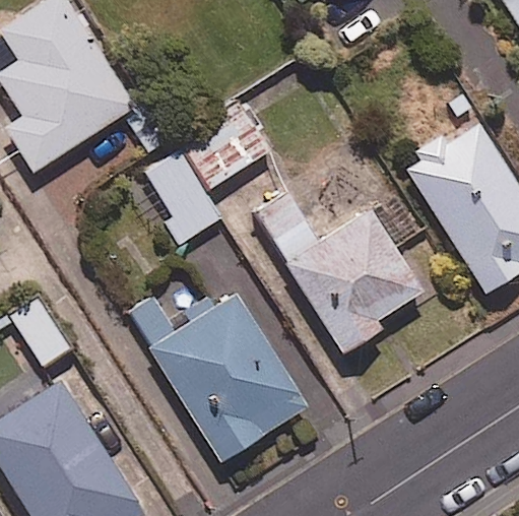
[(134,108),(65,0),(48,0),(0,30),(0,33),(19,63),(0,74),(0,83),(20,116),(3,126),(33,172),(134,108)]
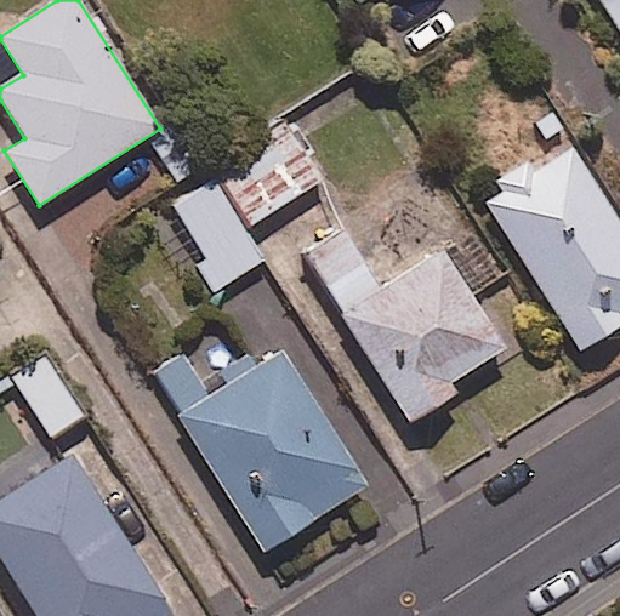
[(619,0),(598,0),(619,34),(619,0)]
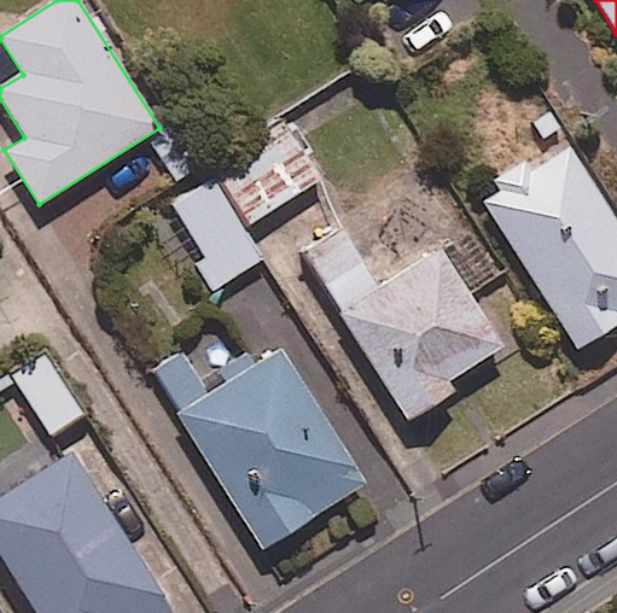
[(319,180),(284,128),(161,211),(215,291),(262,260),(244,232),(319,180)]
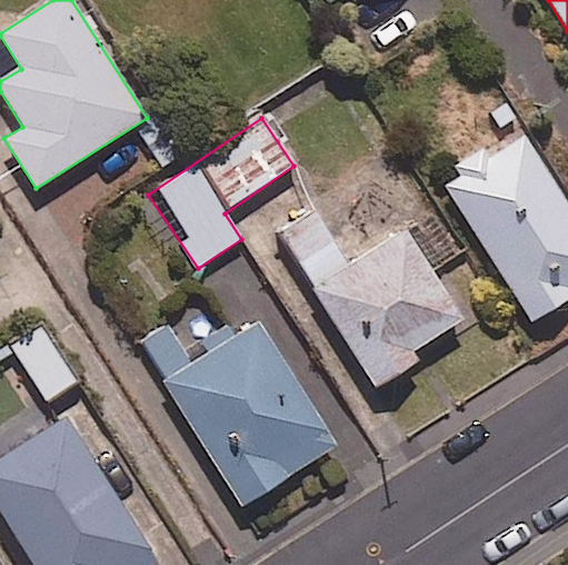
[(567,205),(524,135),(445,184),(531,321),(567,298),(567,205)]
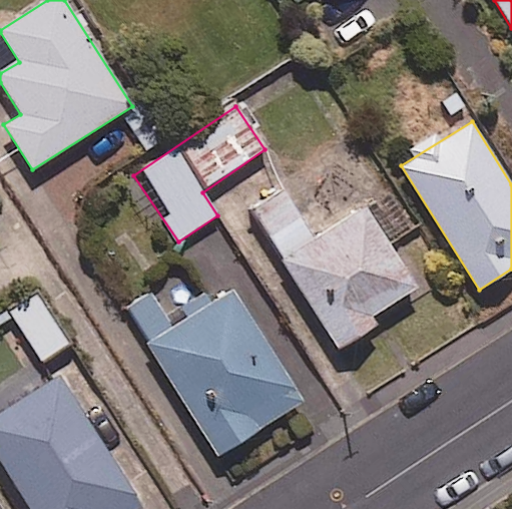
[(315,240),(283,190),(249,210),(337,349),(374,325),(370,318),(417,289),(366,208),(315,240)]
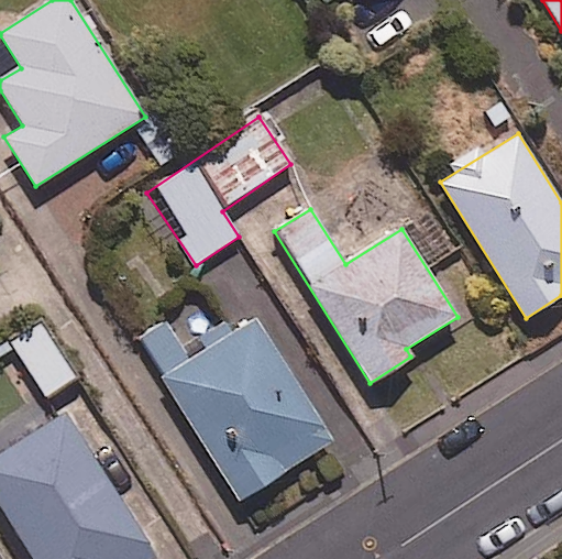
[(189,360),(166,322),(139,340),(238,501),(332,442),(256,318),(189,360)]
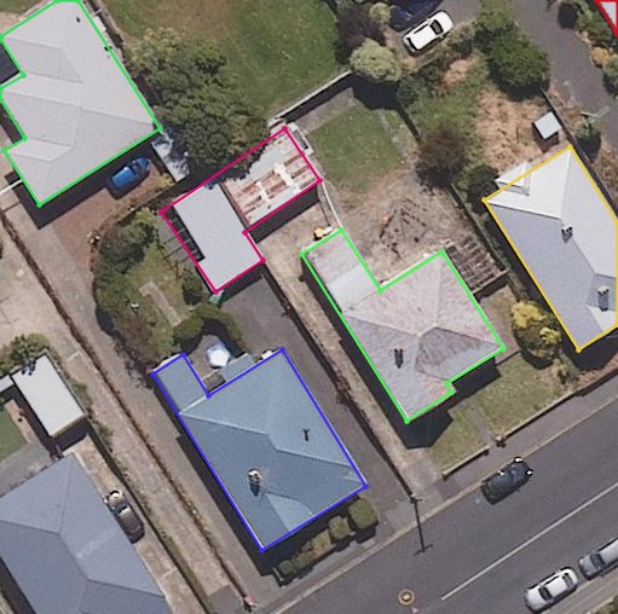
[(85,415),(47,359),(13,381),(51,438),(85,415)]
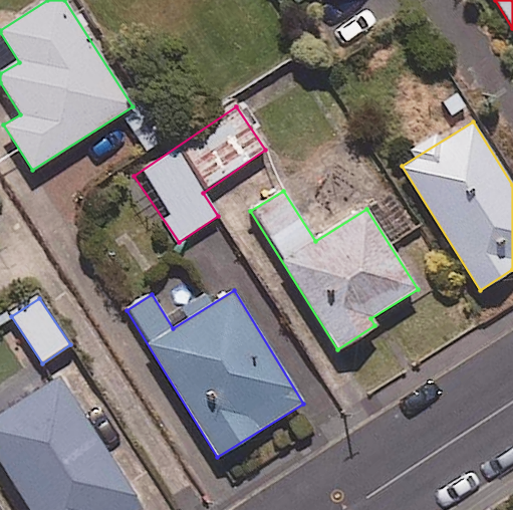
[(136,509),(140,507),(60,378),(0,415),(0,463),(29,509),(136,509)]
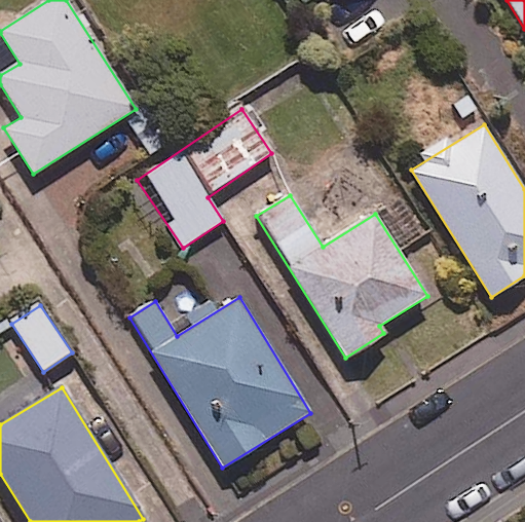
All buildings are outlined.
